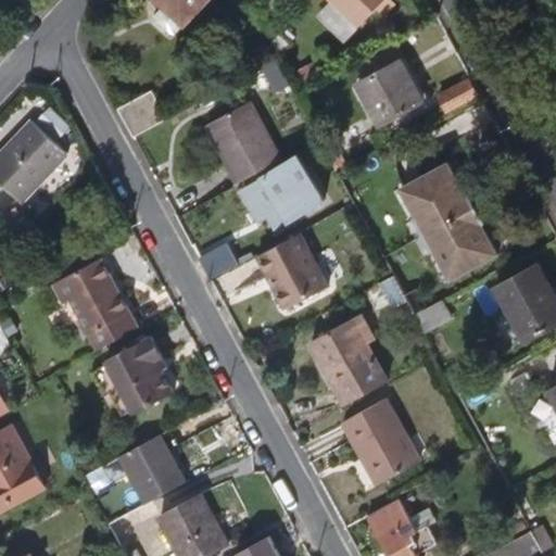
[(174,37),(205,0),(152,0),(162,8),(152,17),(154,24),(167,36),(174,37)]
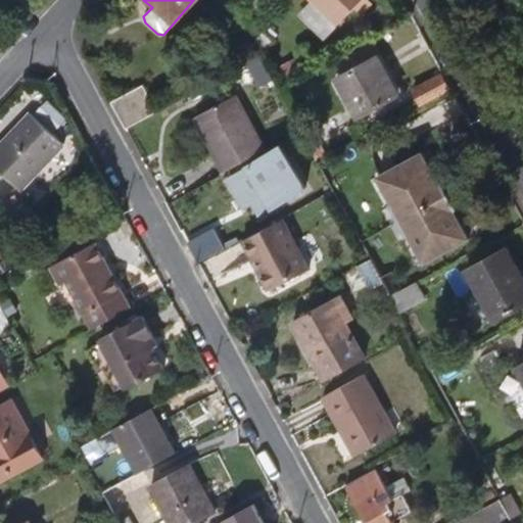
[(359,0),(312,0),(337,24),(359,0)]
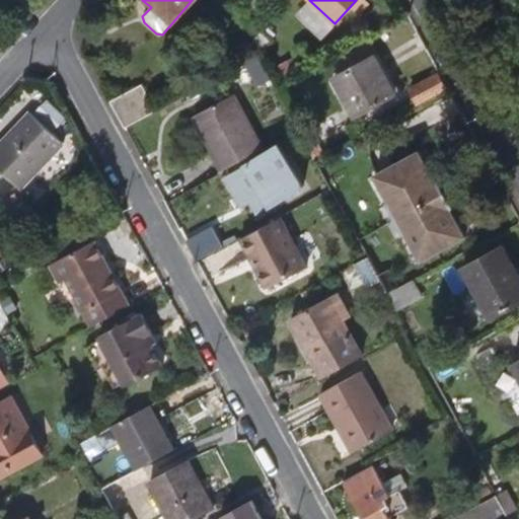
[(395,93),(375,55),(335,76),(355,116),(395,93)]
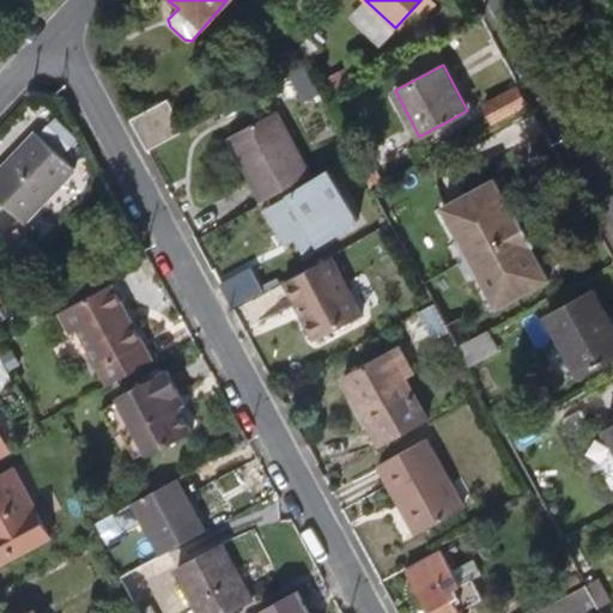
[(528,105),(519,87),(485,105),(495,123),(528,105)]
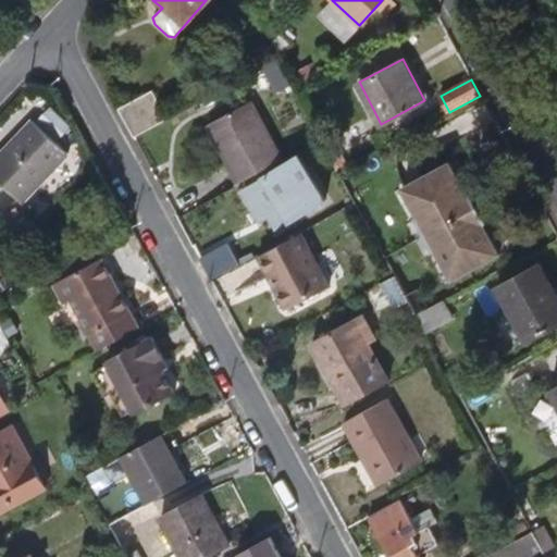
[(168,118),(151,86),(116,104),(134,136),(168,118)]
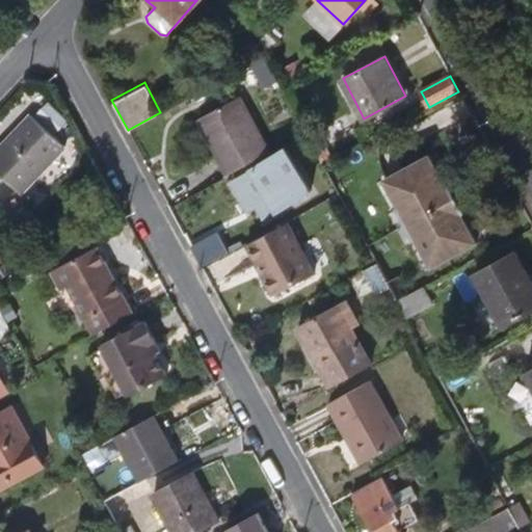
[(268,154),(238,96),(198,116),(229,175),(268,154)]
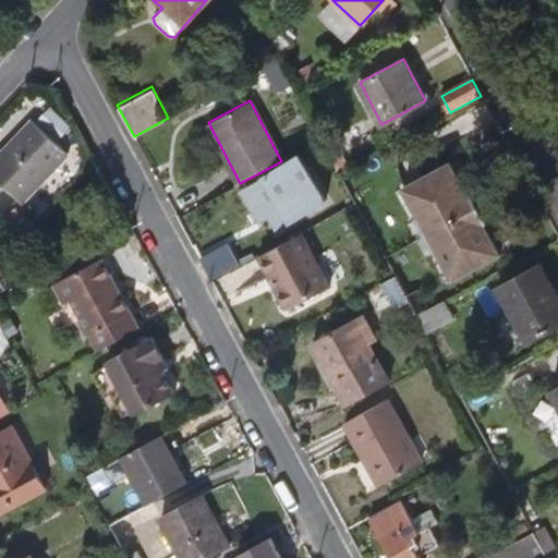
[(63,131),(71,113),(48,105),(40,121),(63,131)]
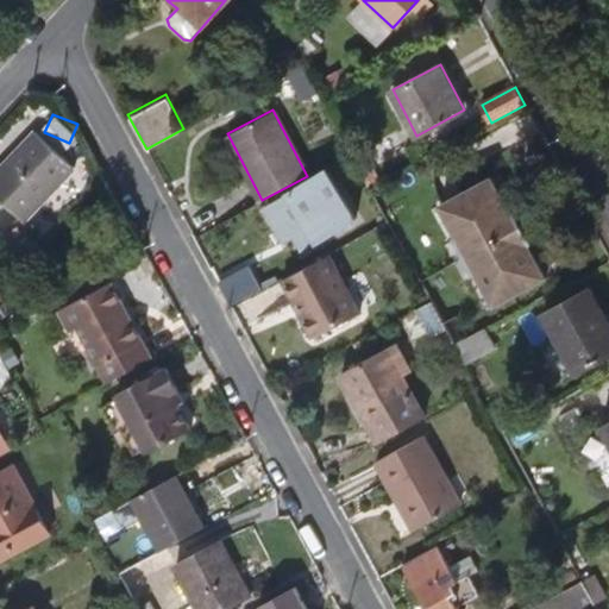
[(0,196),(25,220),(74,169),(37,135),(0,173),(0,196)]
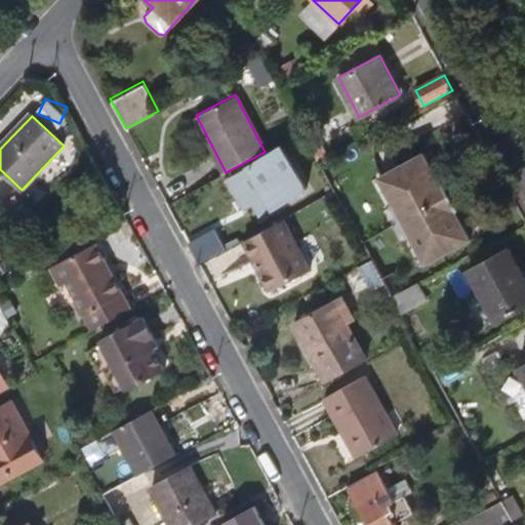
[(282,146),(237,172),(254,201),(261,215),(307,190),(282,146)]
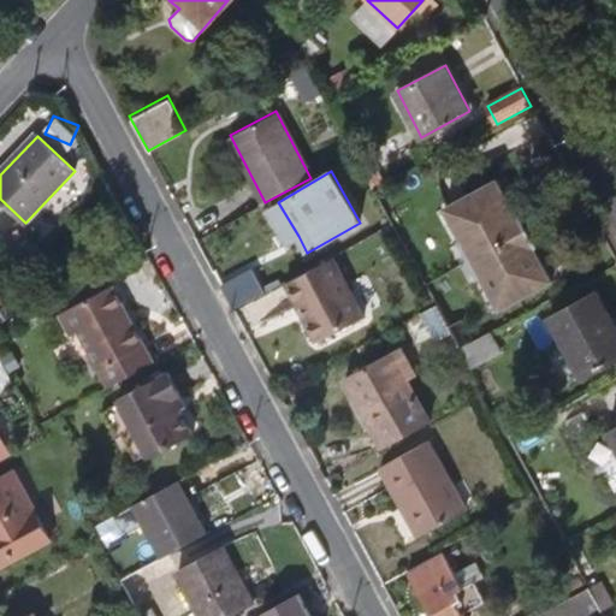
[(498,181),(446,209),(465,242),(460,244),(478,277),(481,274),(501,308),(552,280),(534,247),(528,250),(510,218),(517,214),(498,181)]
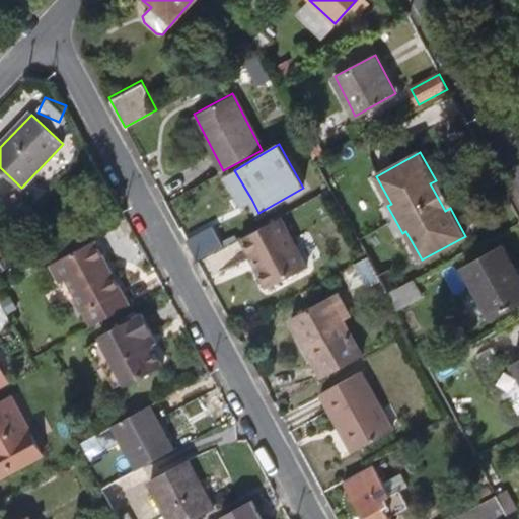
[(251,199),(234,170),(225,175),(242,204),(251,199)]
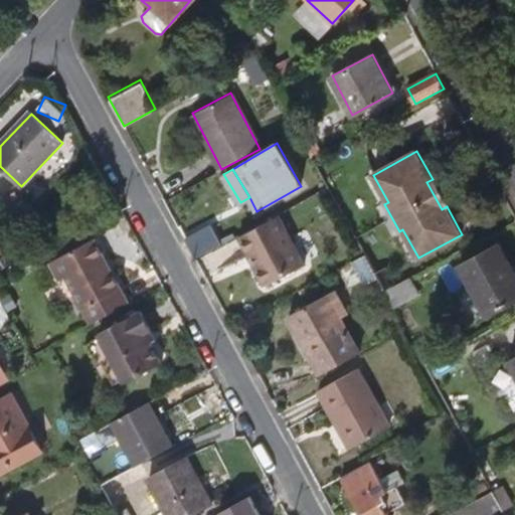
[(447,206),(433,179),(426,182),(442,209),(447,206)]
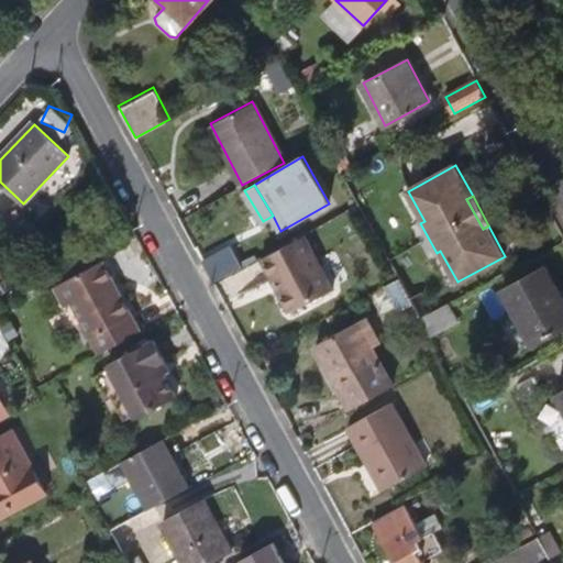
[(334,286),(305,233),(262,257),(273,277),(275,276),(283,289),(280,290),(291,310),(334,286)]
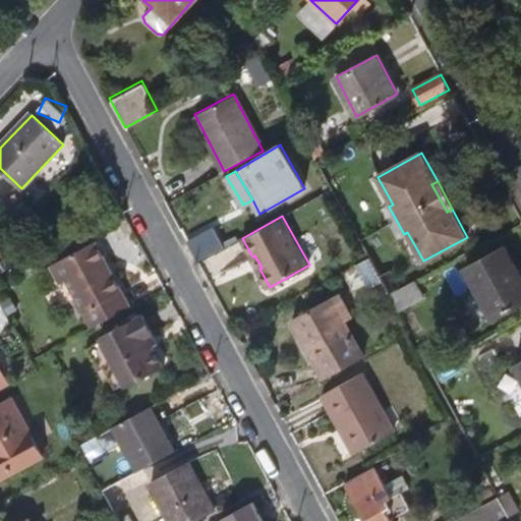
[(216,228),(188,243),(198,262),(226,246),(216,228)]
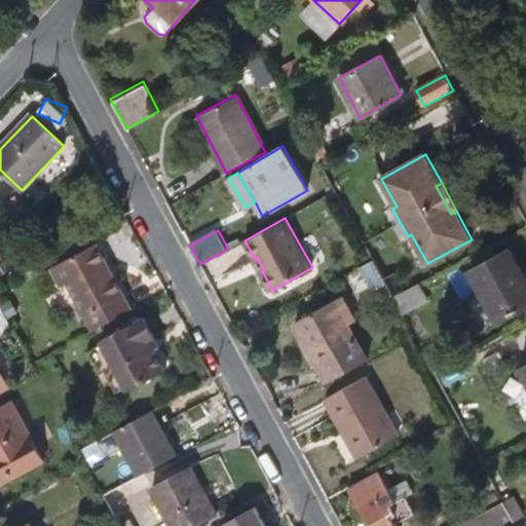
[(129,310),(92,243),(49,267),(60,287),(67,283),(92,330),(129,310)]
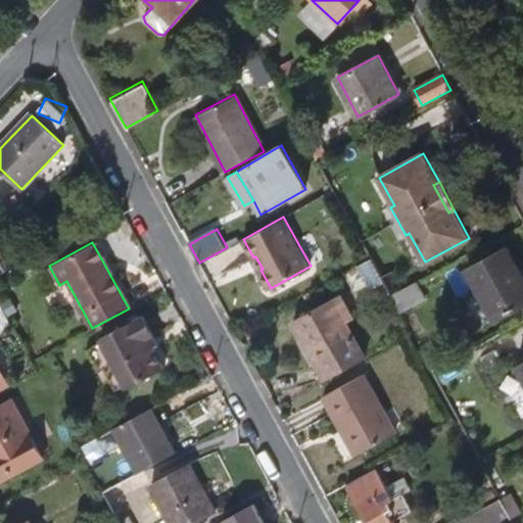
[(522,304),(522,278),(508,249),(469,270),(495,320),(522,304)]
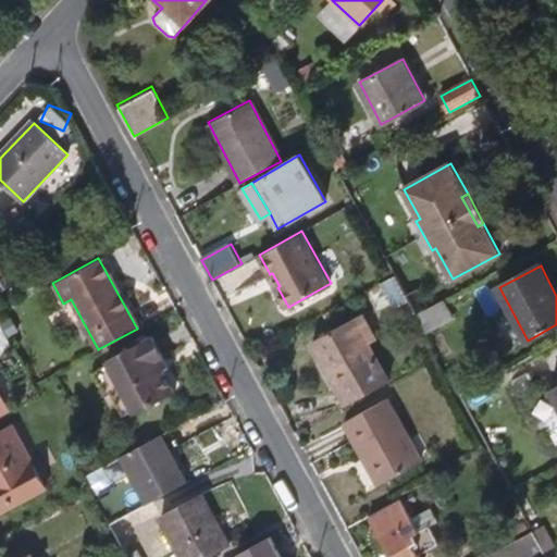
[(272,273),(270,274),(277,287),(280,286),(272,273)]
